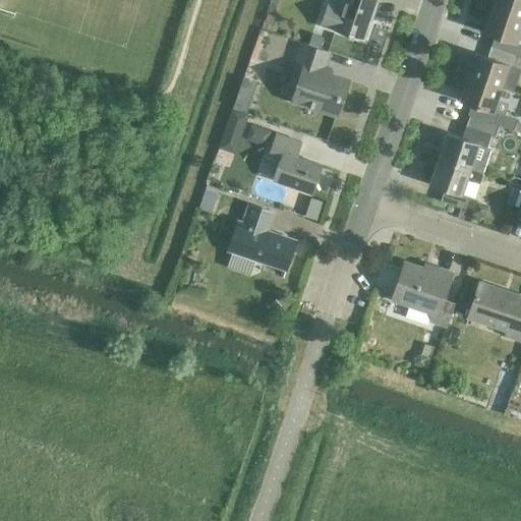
[(341,0),(339,9),(327,5),(321,24),(332,29),(332,30),(363,40),(375,0),(341,0)]
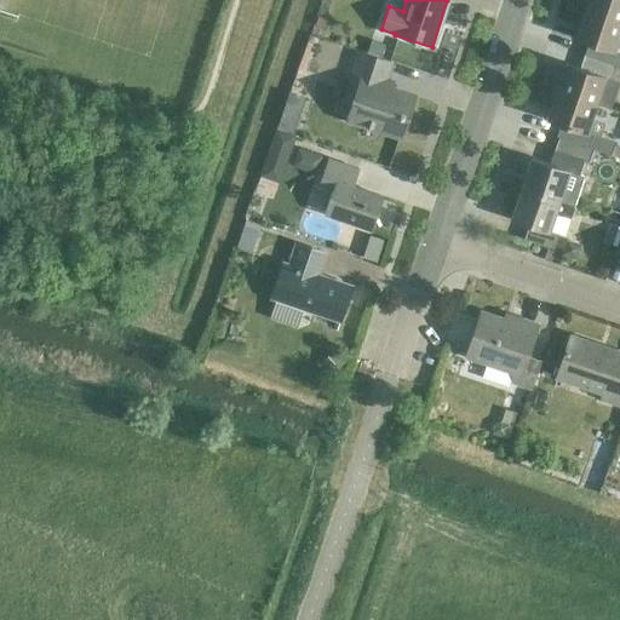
[(619,0),(585,0),(583,10),(619,22),(619,0)]
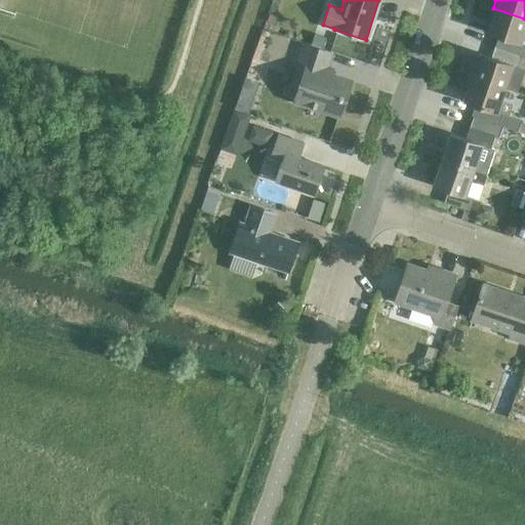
[(524,18),(493,8),(485,32),(497,36),(493,46),(521,55),(524,45),(524,44),(524,18)]
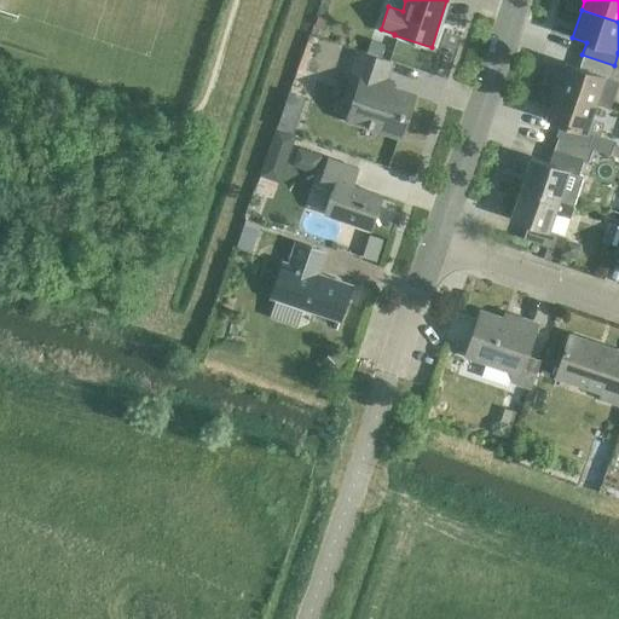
[(370,40),(366,52),(380,57),(383,45),(370,40)]
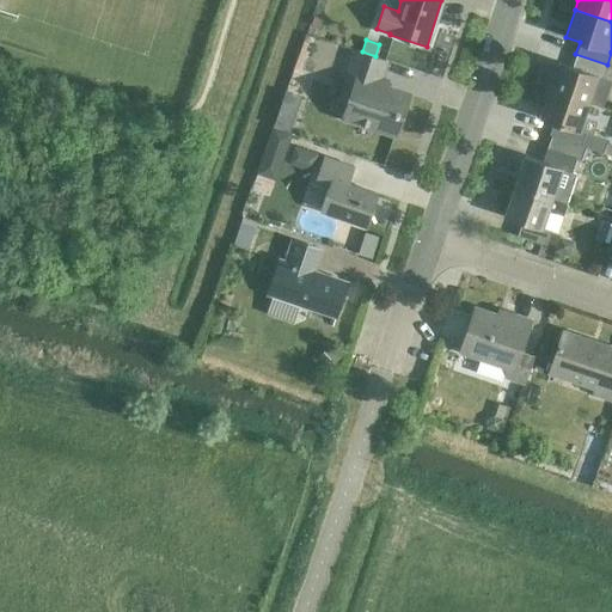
[(397,135),(410,97),(375,86),(384,60),(359,51),(349,79),(355,80),(343,117),(397,135)]
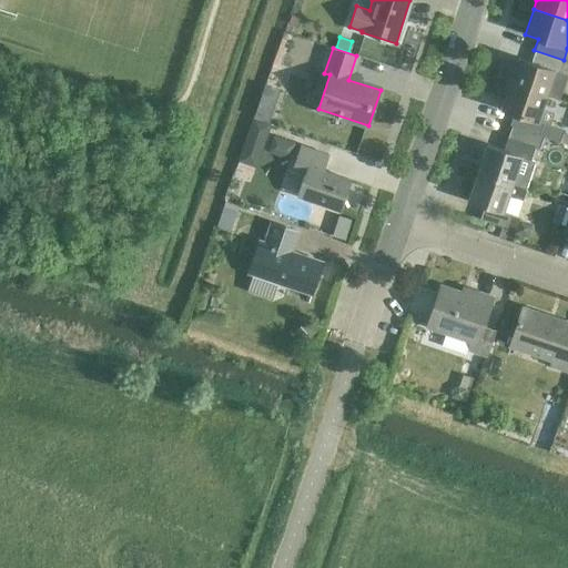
[(517,59),(509,83),(545,95),(553,71),(567,75),(567,61),(564,60),(534,50),(529,63),(517,59)]
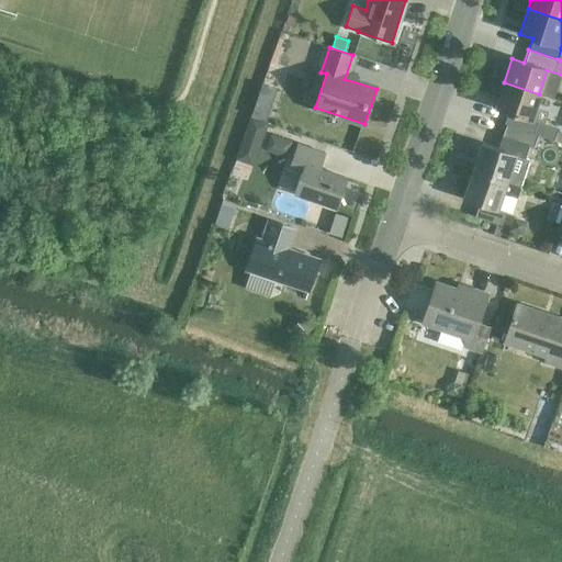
[(539,94),(504,82),(494,108),(507,112),(503,124),(505,125),(537,136),(552,142),(555,133),(557,128),(530,121),(539,94)]
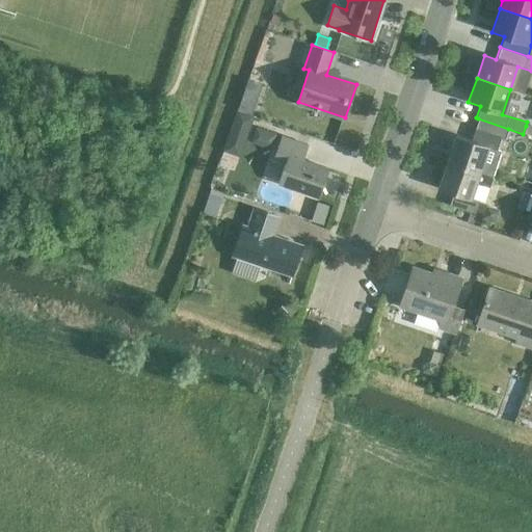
[(223,153),(239,158),(253,118),(237,112),(223,153)]
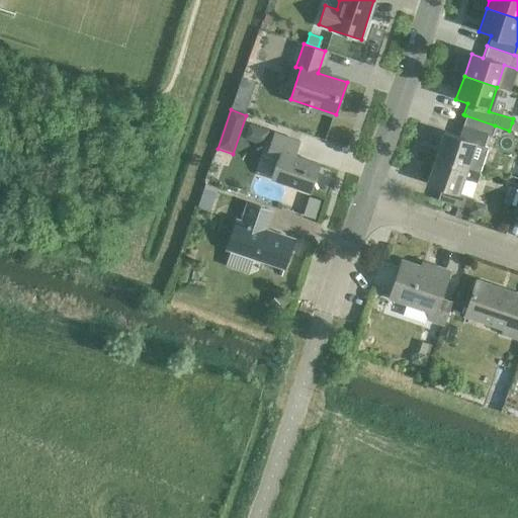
[(444,134),(436,158),(465,168),(480,173),(488,149),(484,147),(488,135),(491,137),(495,125),(465,115),(457,138),(444,134)]
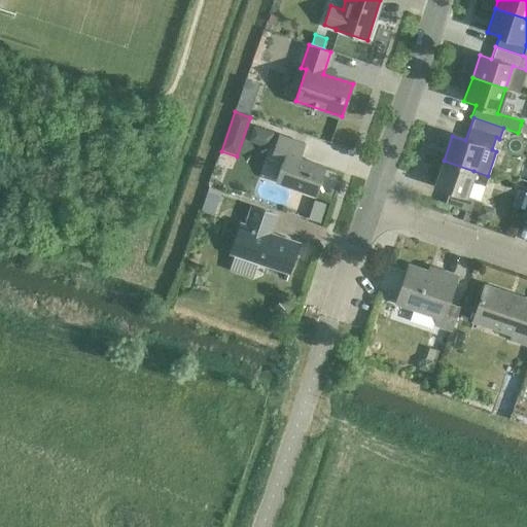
[(526,127),(521,125),(518,133),(526,135),(526,127)]
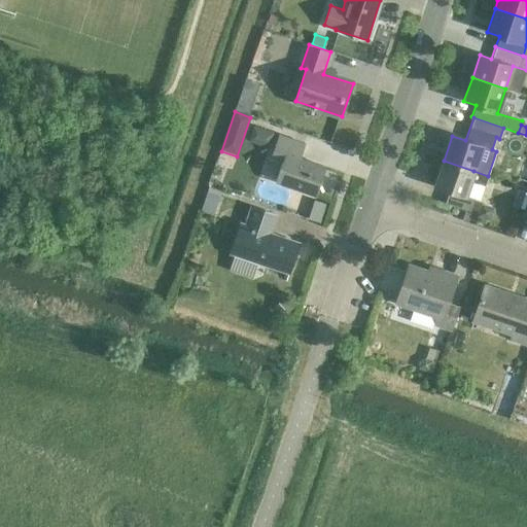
[(315,196),(324,168),(299,160),(304,144),(279,136),(272,159),(282,163),(276,182),(315,196)]
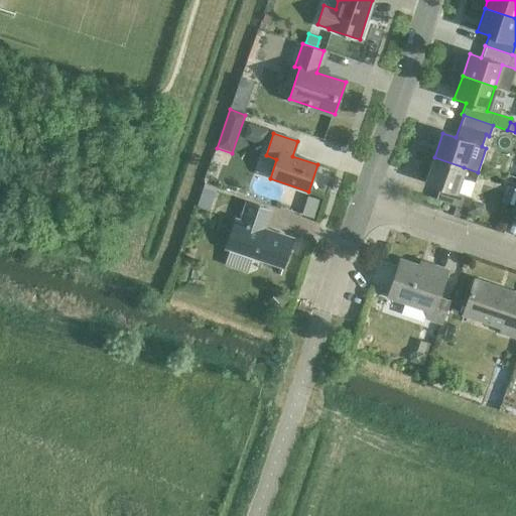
[(478,172),(464,167),(434,157),(425,183),(438,187),(434,201),(460,209),(465,196),(456,192),(461,178),(474,183),(478,172)]
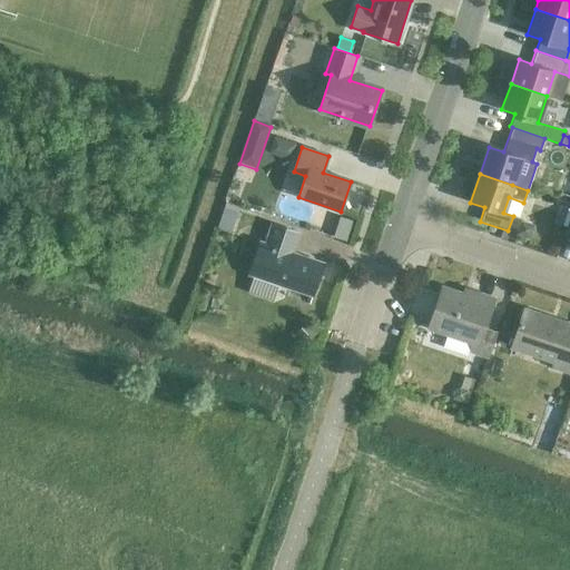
[(223,214),(217,229),(231,233),(235,218),(223,214)]
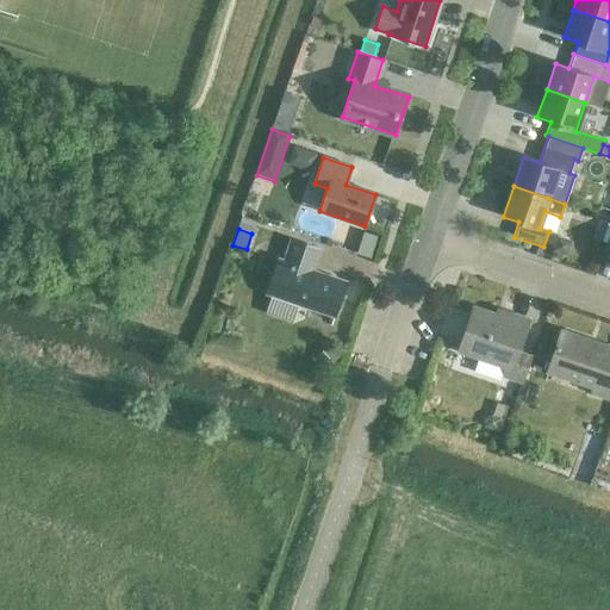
[(555,240),(551,255),(565,260),(570,244),(555,240)]
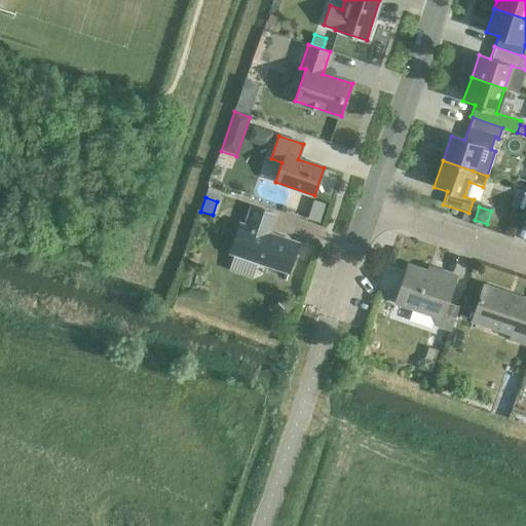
[(288,273),(298,245),(268,234),(274,216),(251,208),(243,226),(238,224),(228,253),(288,273)]
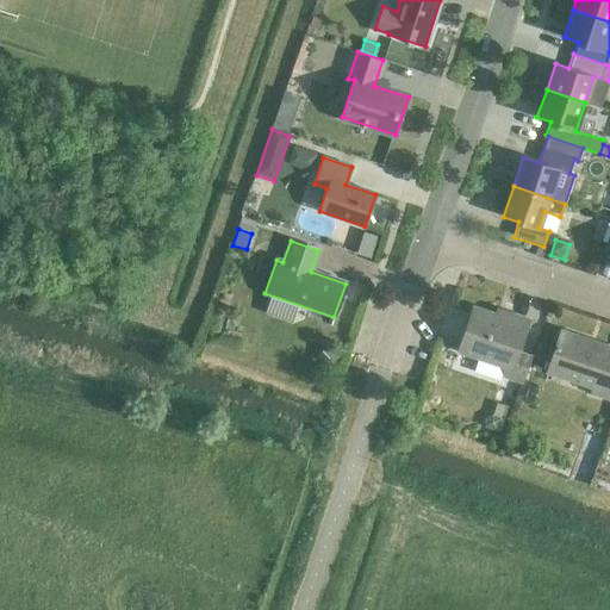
[(459,350),(506,367),(503,377),(522,384),(530,358),(517,354),(529,322),(510,315),(508,322),(472,309),(459,350)]
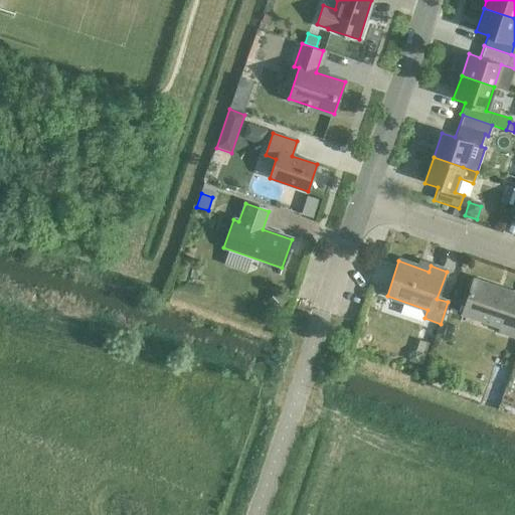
[(513,337),(514,330),(514,297),(492,290),(493,287),(473,280),(462,315),(501,328),(500,332),(513,337)]
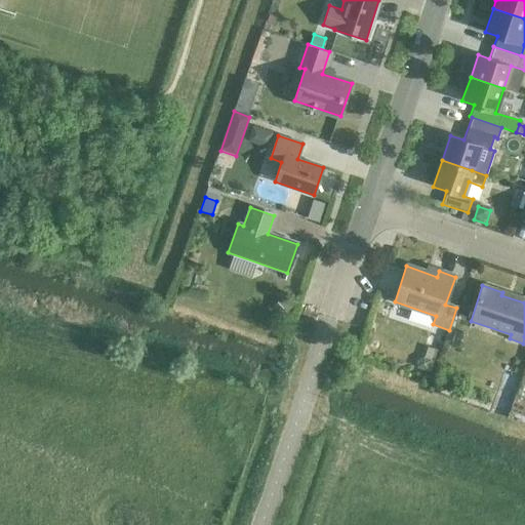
[(417,363),(414,371),(426,374),(429,363),(422,361),(417,363)]
